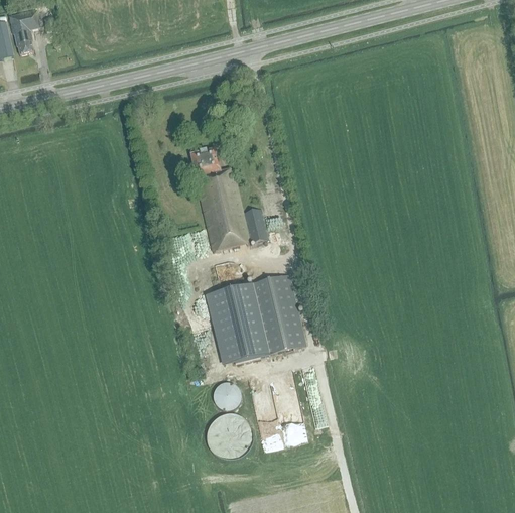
[(29,29),(39,27),(34,8),(7,14),(11,33),(13,33),(16,46),(17,46),(19,54),(20,53),(20,54),(31,51),(30,48),(32,48),(30,42),(31,42),(29,29)]
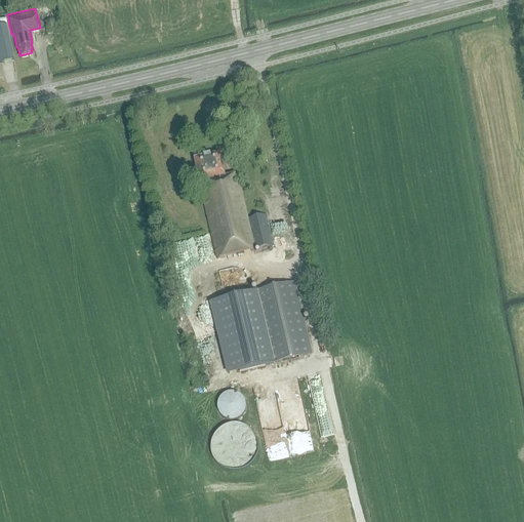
[(43,19),(46,32),(55,30),(52,14),(48,15),(49,17),(43,19)]
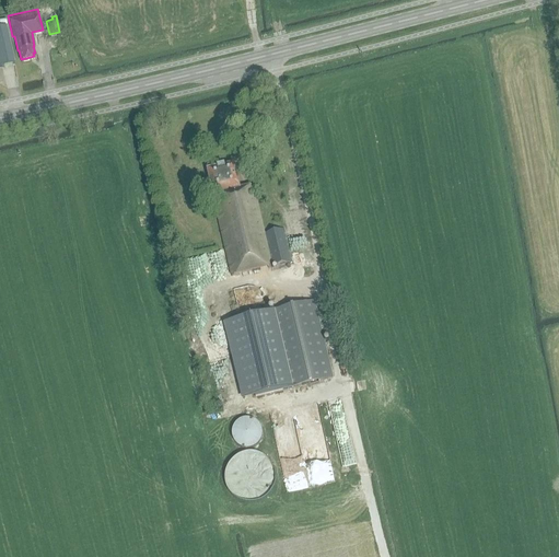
[(0,64),(14,61),(6,24),(0,25),(0,64)]
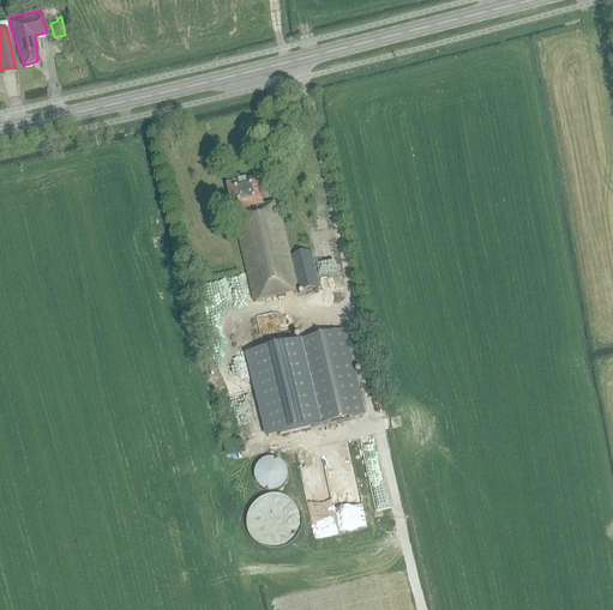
[(294,289),(318,283),(310,247),(288,252),(276,199),(262,203),(256,176),(226,182),(232,210),(235,209),(239,222),(235,223),(252,299),(256,297),(256,299),(294,289)]
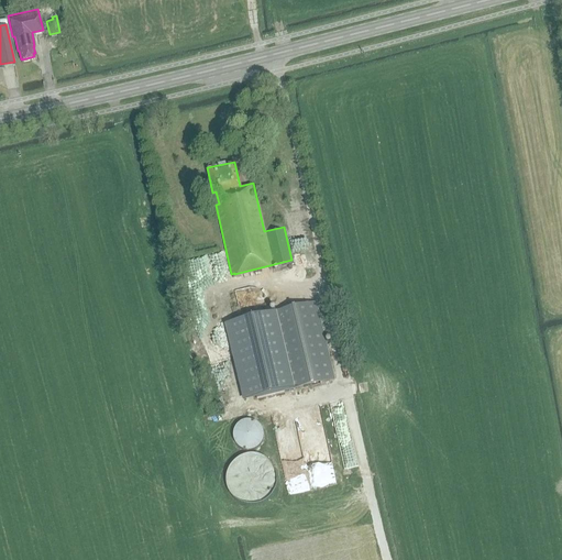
[(315,299),(270,310),(288,388),(333,377),(315,299)]
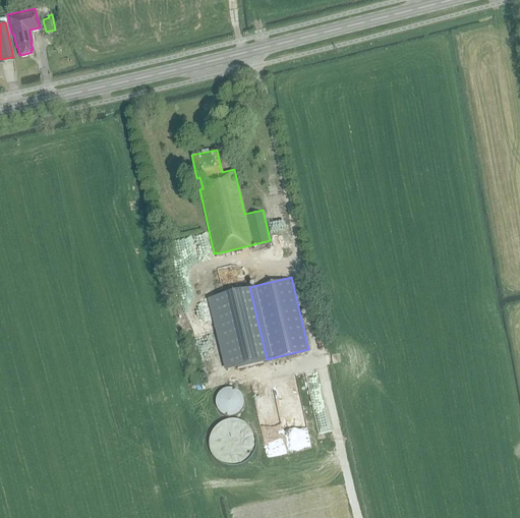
[(241,405),(242,401),(241,396),(239,392),(235,388),(231,387),(226,387),(221,388),(217,392),(215,396),(214,401),(215,405),(217,410),(221,413),(226,414),(231,414),(235,413),(239,410),(241,405)]
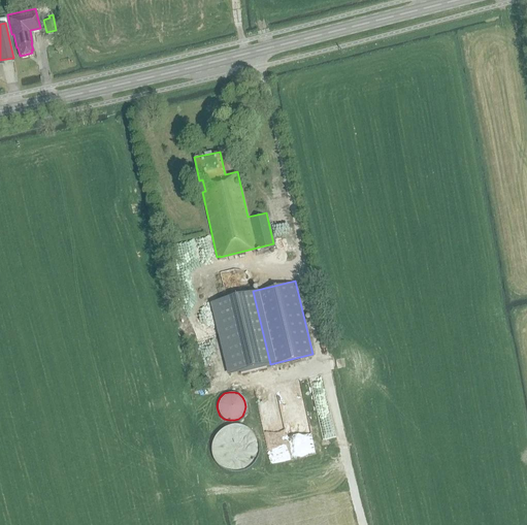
[(293,456),(318,451),(310,416),(286,422),(293,456)]
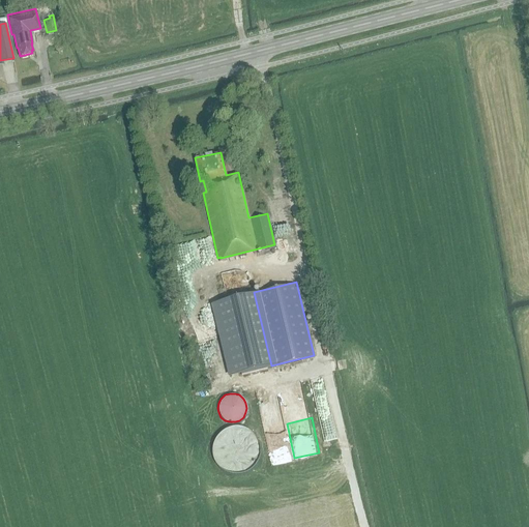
[(258,464),(256,427),(217,429),(219,467),(258,464)]
